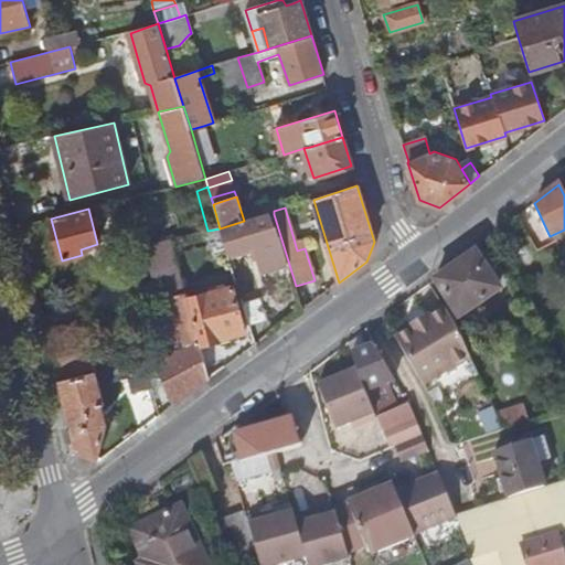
[(265,272),(288,264),(274,214),(221,231),(228,254),(233,253),(256,245),(260,258),(265,272)]
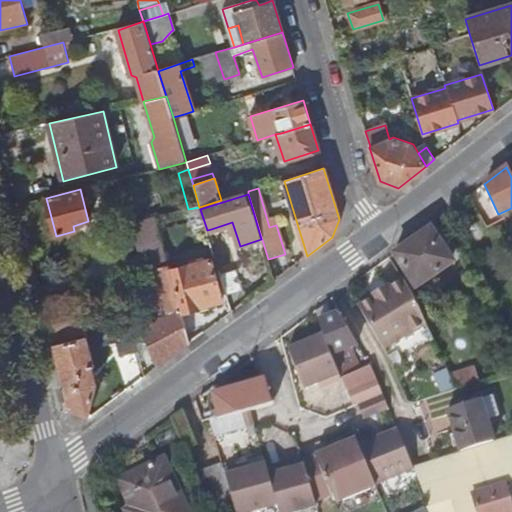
[(149,270),(167,266),(155,218),(130,224),(143,272),(149,270)]
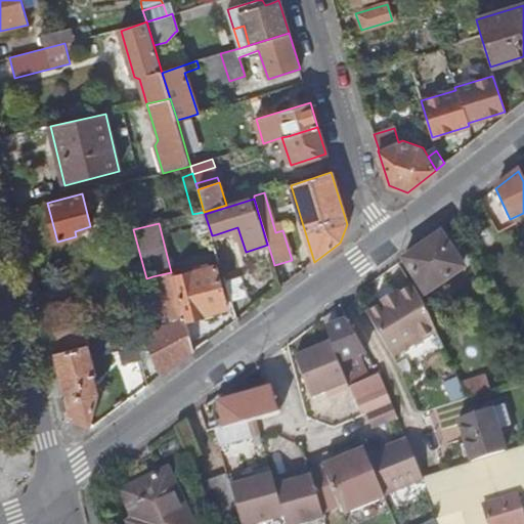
[(237,227),(216,234),(217,239),(233,234),(235,242),(242,239),(237,227)]
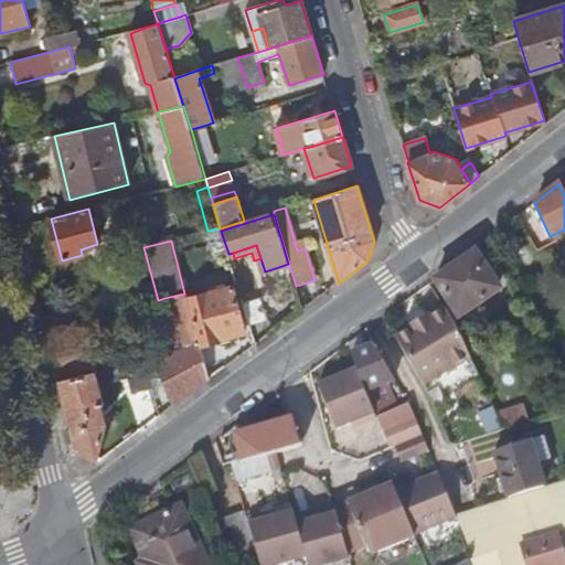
[(456,319),(493,294),(488,284),(492,281),(473,252),(433,280),(456,319)]
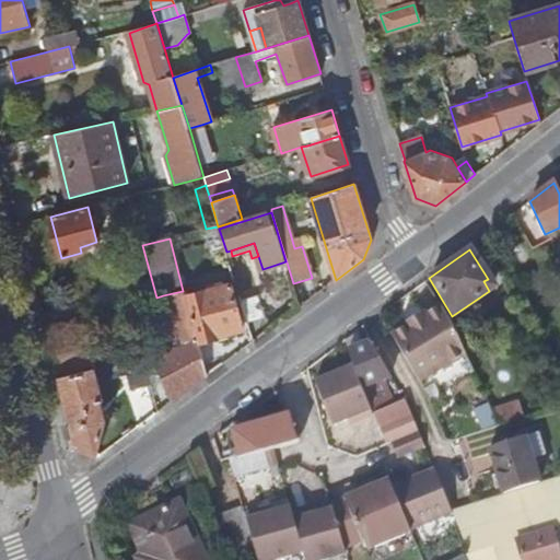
[(271,280),(289,273),(286,261),(263,269),(265,277),(271,280)]
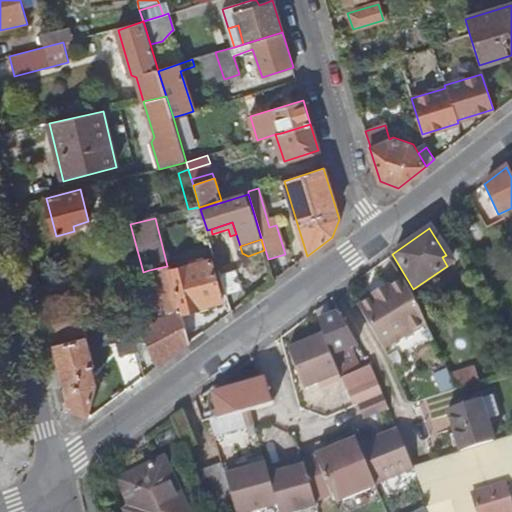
[(195,309),(221,301),(210,261),(169,273),(181,317),(196,312),(195,309)]
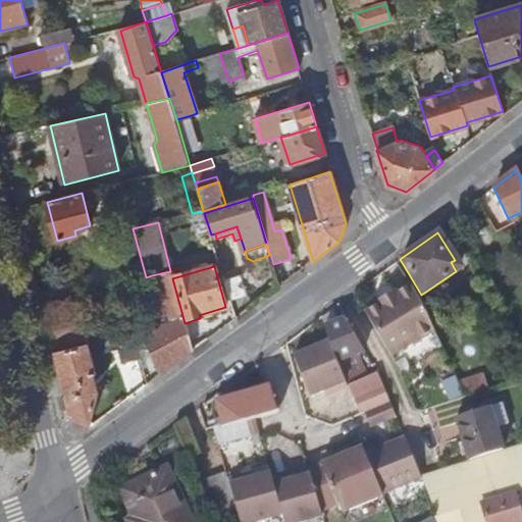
[(159,375),(192,352),(185,323),(172,278),(170,271),(152,275),(166,324),(145,335),(155,363),(159,375)]
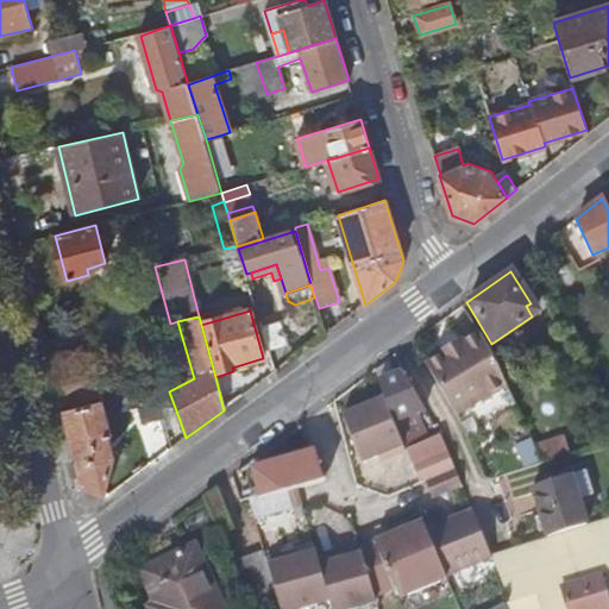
[(145,345),(158,341),(154,327),(140,331),(145,345)]
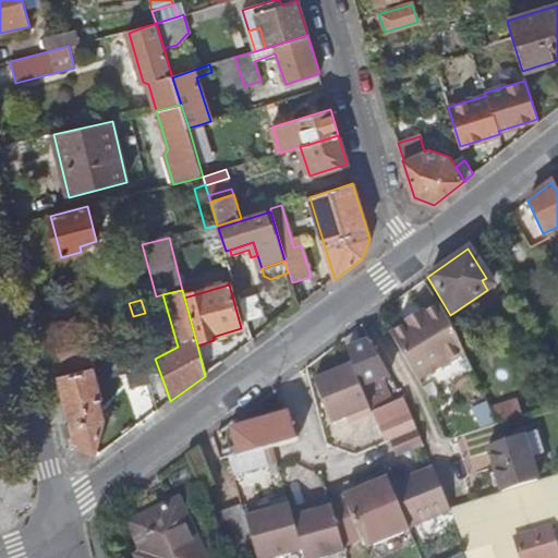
[(416,381),(462,354),(449,324),(437,304),(422,313),(420,310),(401,322),(403,324),(388,334),(416,381)]
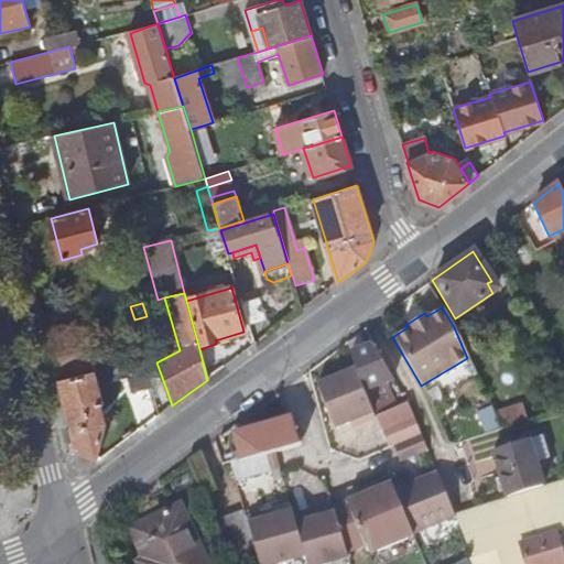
[(60,382),(96,372),(84,327),(47,337),(60,382)]
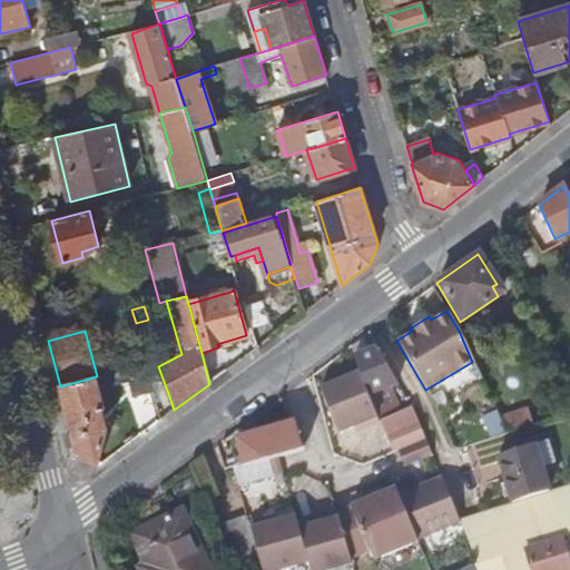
[(380,421),(395,413),(384,387),(395,383),(376,350),(353,359),(360,373),(380,421)]
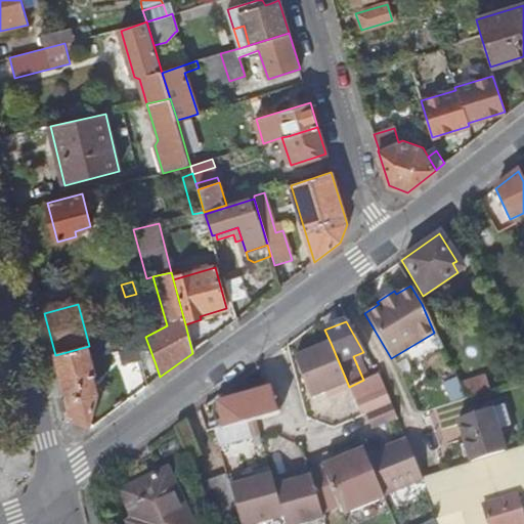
[(91,428),(99,395),(94,378),(97,377),(92,358),(119,351),(123,364),(140,359),(136,340),(134,334),(89,346),(55,355),(73,421),(91,428)]
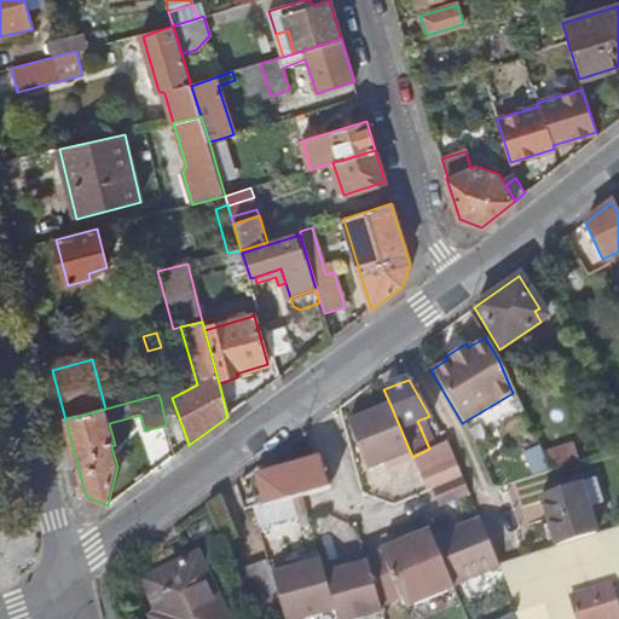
[(169,435),(184,431),(172,398),(161,401),(166,424),(169,435)]
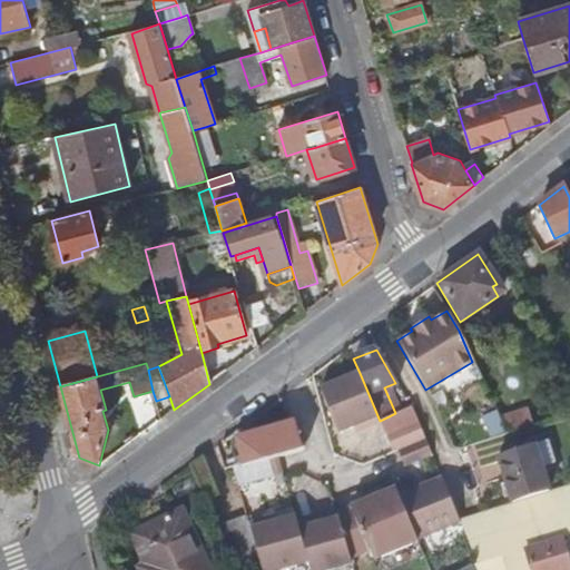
[(380,421),(360,373),(321,389),(338,433),(355,426),(360,424),(362,430),(380,423),(380,421)]
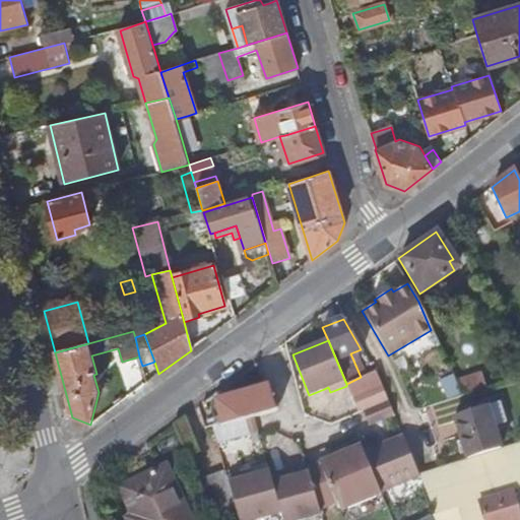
[(461,396),(485,389),(480,374),(455,382),(461,396)]
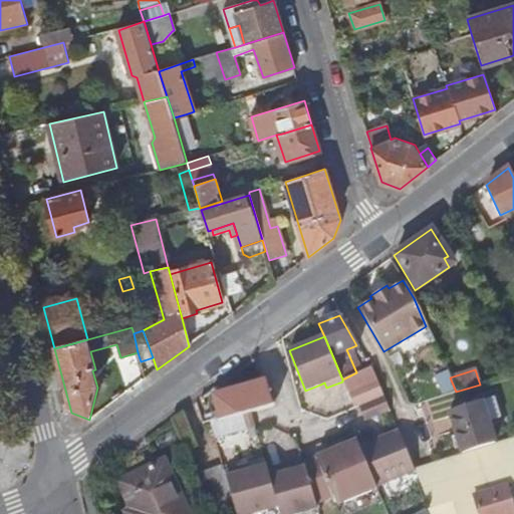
[(213,421),(249,411),(272,404),(266,379),(214,397),(218,413),(211,415),(213,421)]
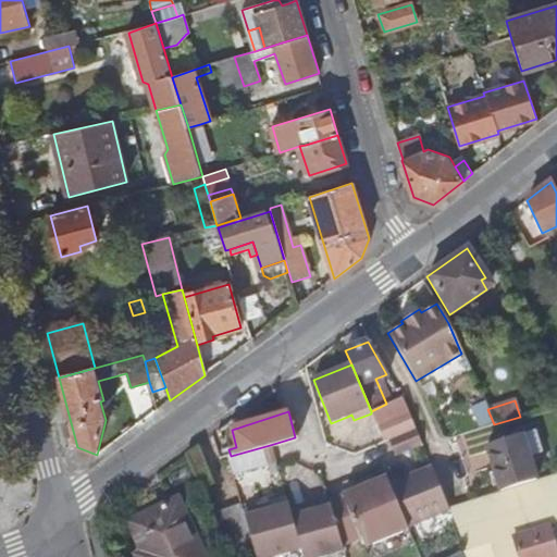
[(374,426),(381,443),(385,442),(413,430),(406,412),(374,426)]
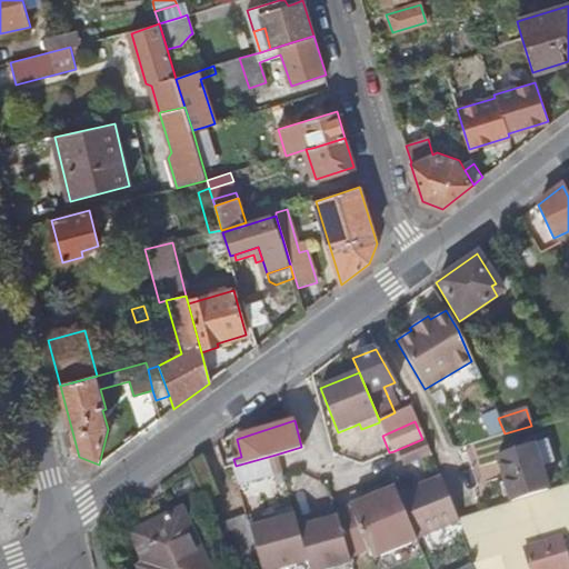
[(401,466),(428,453),(422,439),(393,451),(401,466)]
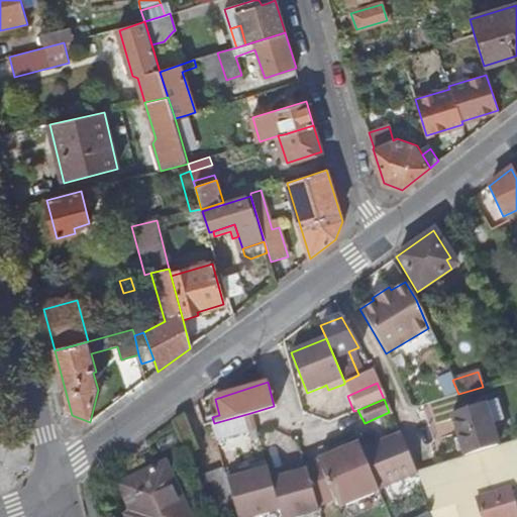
[(463,456),(497,446),(484,403),(450,414),(463,456)]
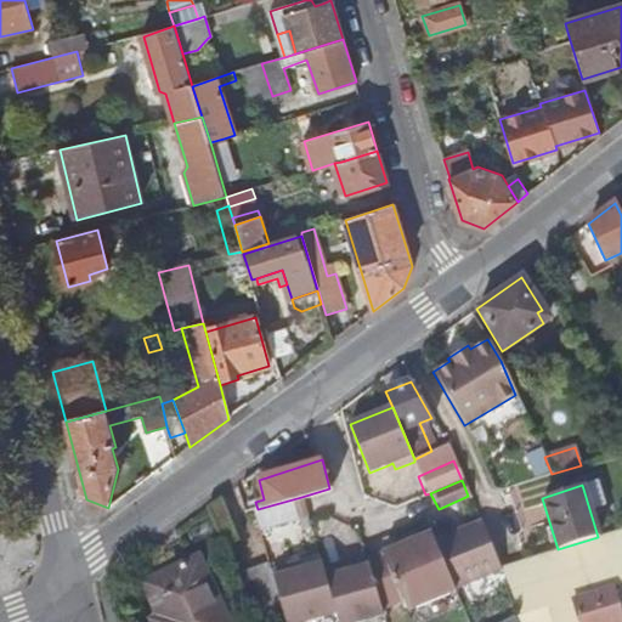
[(479,520),(433,541),(454,589),(501,569),(499,569),(479,520)]
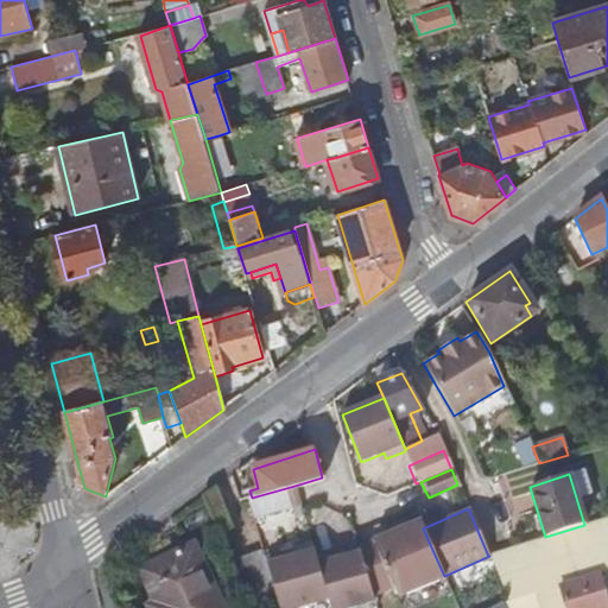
[(508,602),(597,575),(607,571),(607,518),(584,525),(545,537),(511,548),(488,556),(489,556),(508,602)]
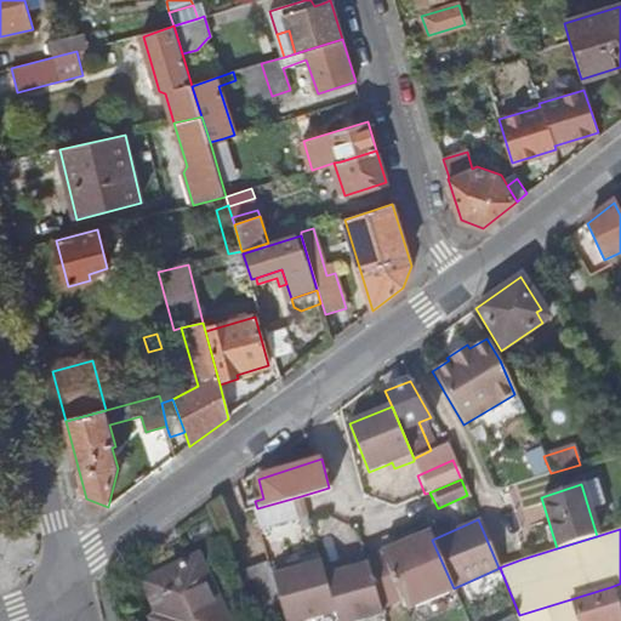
[(402,599),(406,610),(454,591),(454,588),(432,540),(428,533),(381,552),(402,599)]
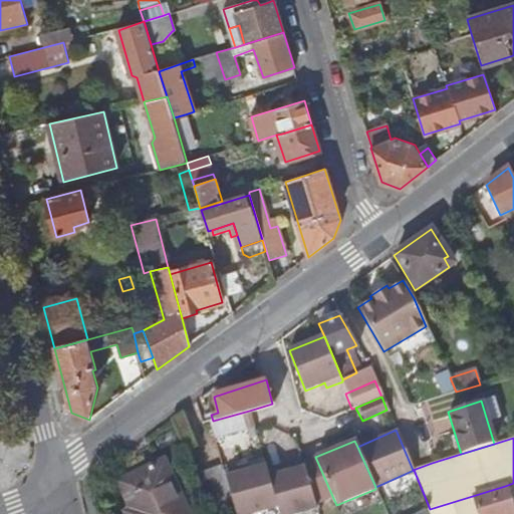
[(315,504),(332,496),(315,457),(303,463),(304,467),(315,504)]
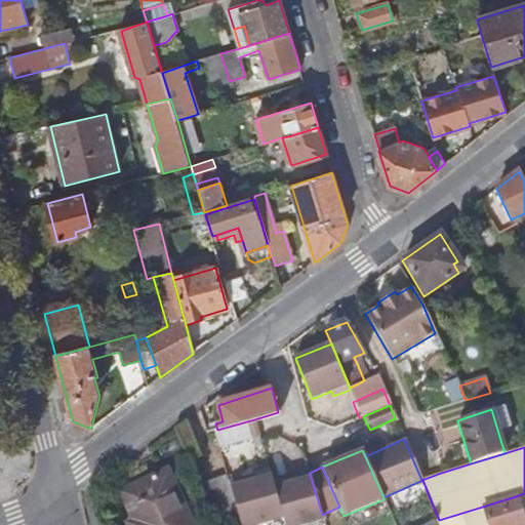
[(192,524),(167,470),(129,488),(129,490),(122,493),(136,524),(192,524)]
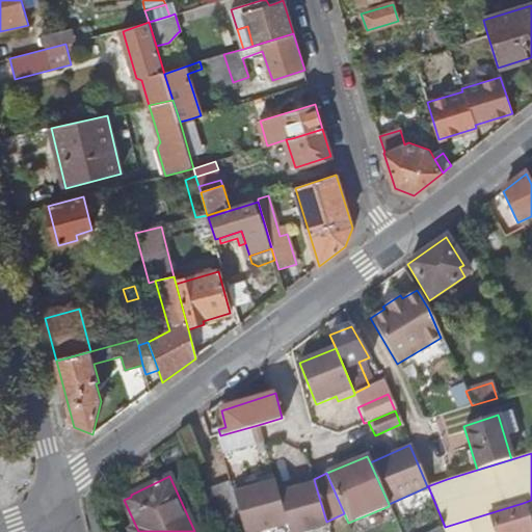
[(232,489),(243,531),(261,531),(287,524),(276,488),(274,481),(249,488),(247,483),(232,489)]
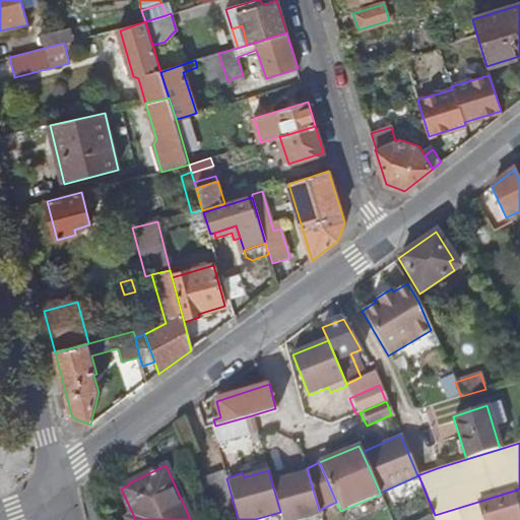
[(285,472),(270,477),(280,512),(282,519),(297,519),(320,514),(319,510),(308,472),(294,476),(286,477),(285,472)]
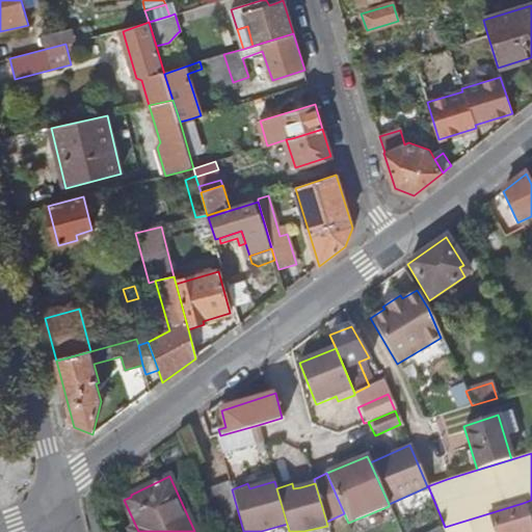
[(531,531),(523,503),(445,527),(441,529),(442,531),(531,531)]
